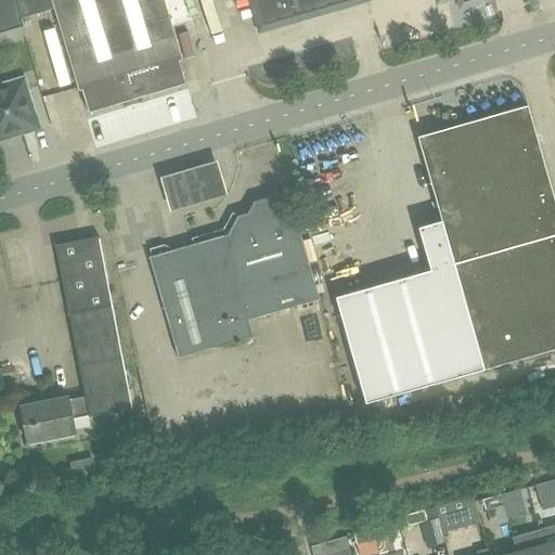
[(0,0),(0,33),(23,26),(21,18),(54,9),(79,91),(82,90),(89,113),(186,84),(180,61),(183,60),(164,0),(255,0),(262,26),(351,0),(462,0),(463,3),(473,0),(0,0)]
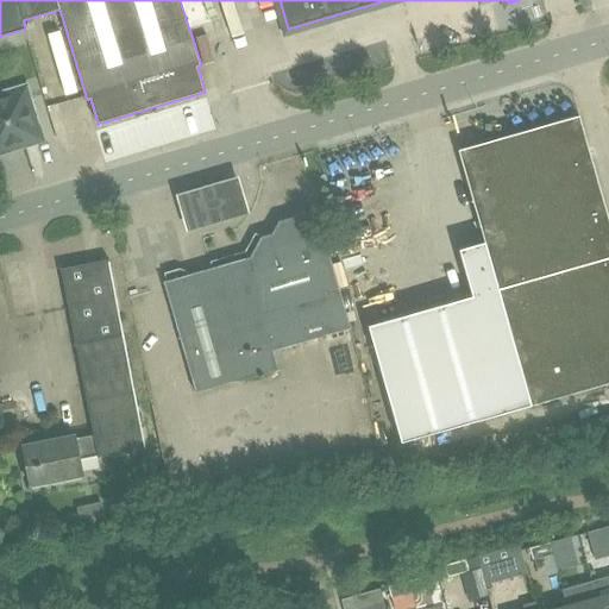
[(0,151),(31,143),(31,139),(35,131),(38,130),(25,87),(0,94),(0,151)]
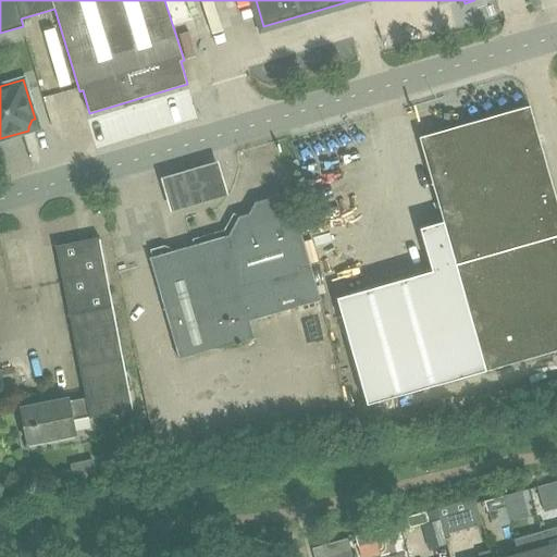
[(368,405),(556,350),(556,202),(530,107),(420,138),(444,222),(420,229),(433,271),(337,298),(368,405)]
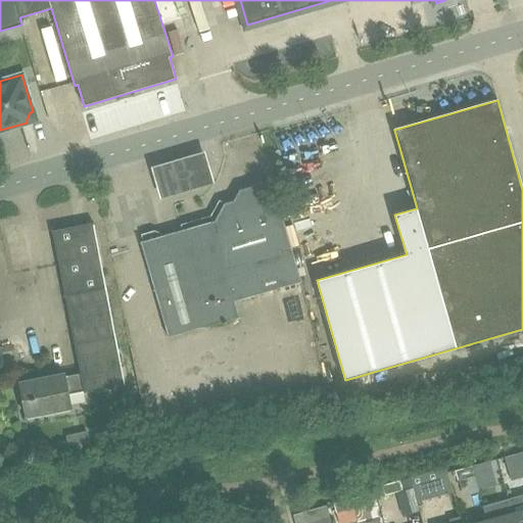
[(204,150),(153,163),(157,178),(162,194),(212,181),(208,162),(204,150)]
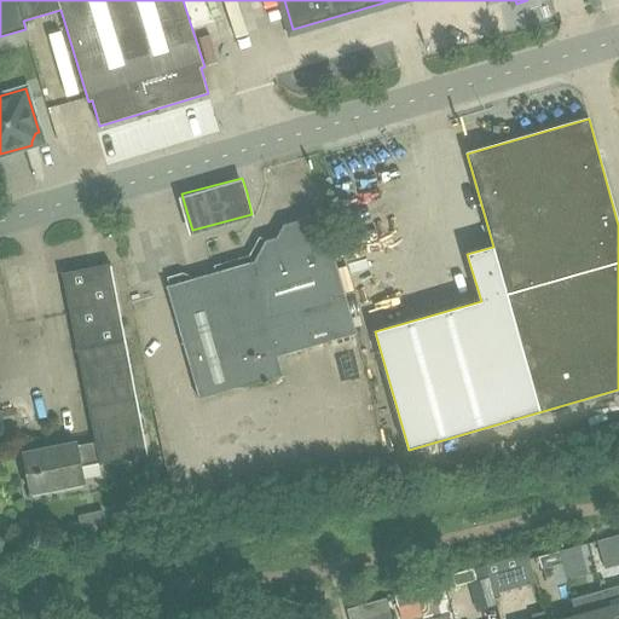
[(166,287),(200,399),(283,375),(278,357),(357,334),(324,223),(312,215),(283,224),(277,237),(266,239),(254,261),(166,287)]
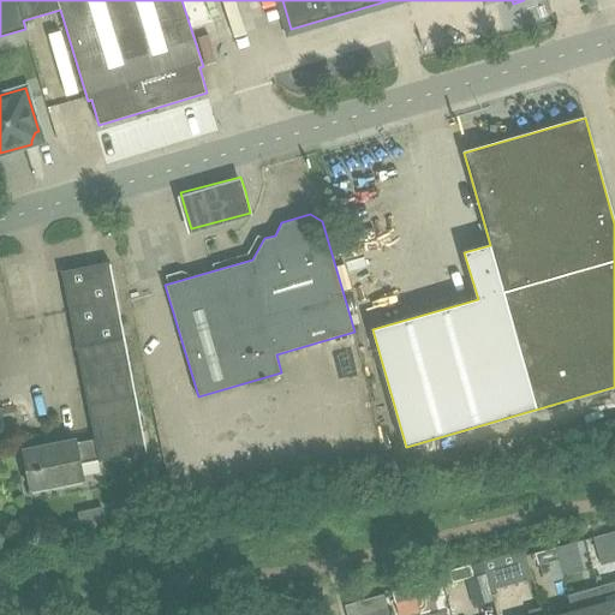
[(29,490),(83,481),(79,461),(97,458),(99,463),(147,453),(111,262),(63,272),(94,440),(76,443),(76,441),(22,452),(29,490)]
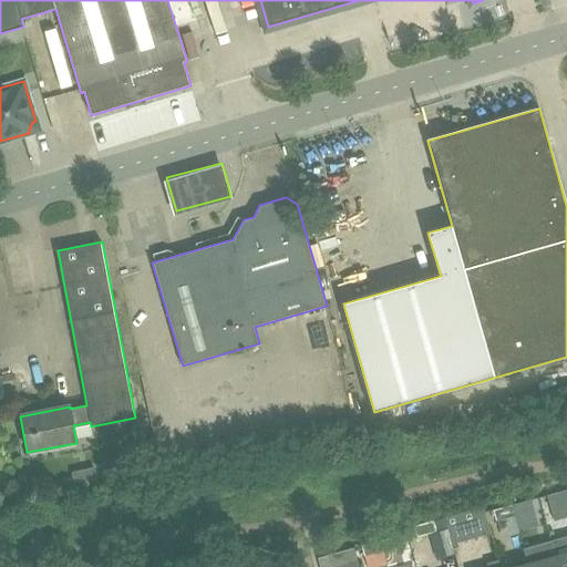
[(320,317),(326,344),(337,342),(331,315),(320,317)]
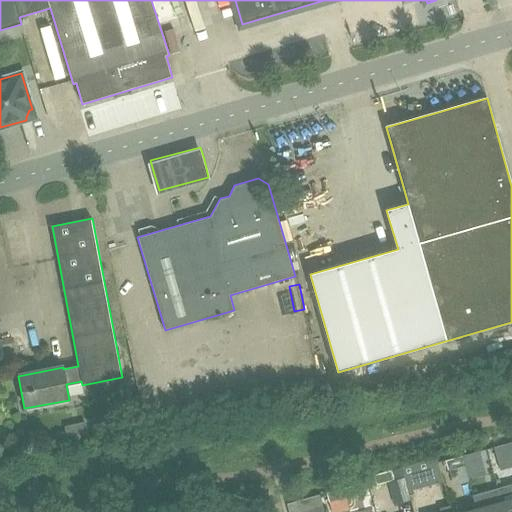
[(511,445),(511,443),(494,448),(497,457),(511,452),(511,445)]
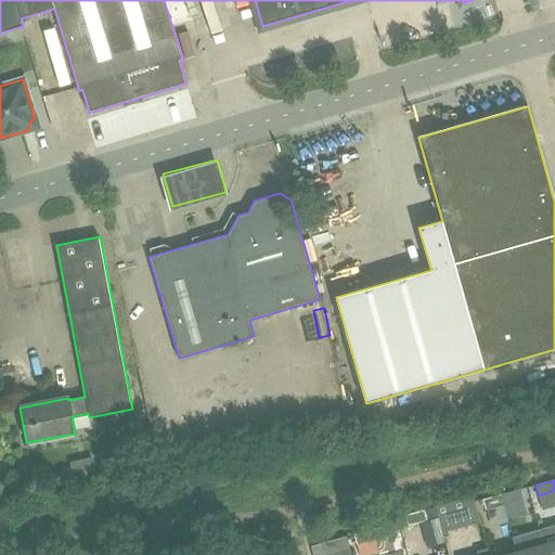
[(519,489),(501,494),(504,505),(523,500),(519,489)]
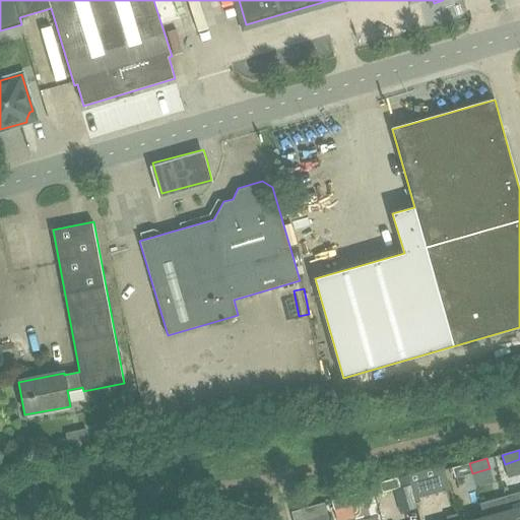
[(469,463),(452,468),(455,477),(472,473),(469,463)]
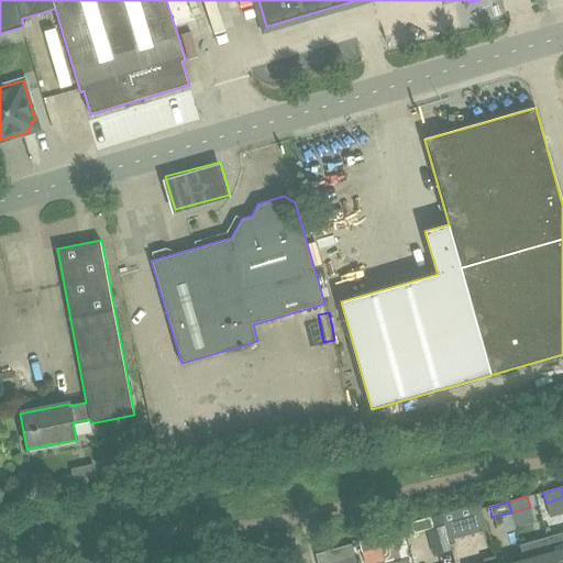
[(473,506),(453,511),(456,522),(476,517),(473,506)]
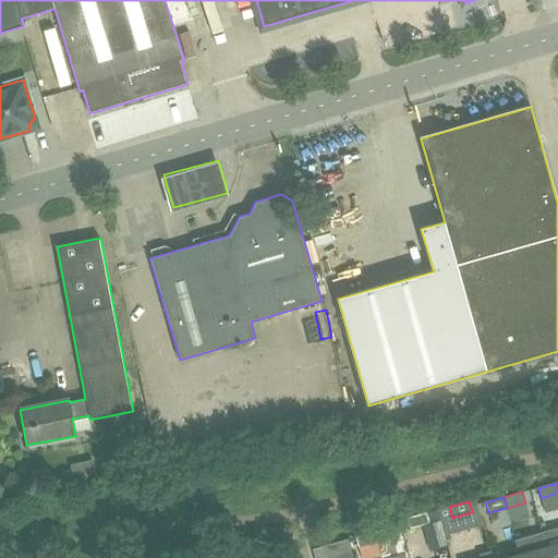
[(427,513),(408,519),(411,529),(429,524),(427,513)]
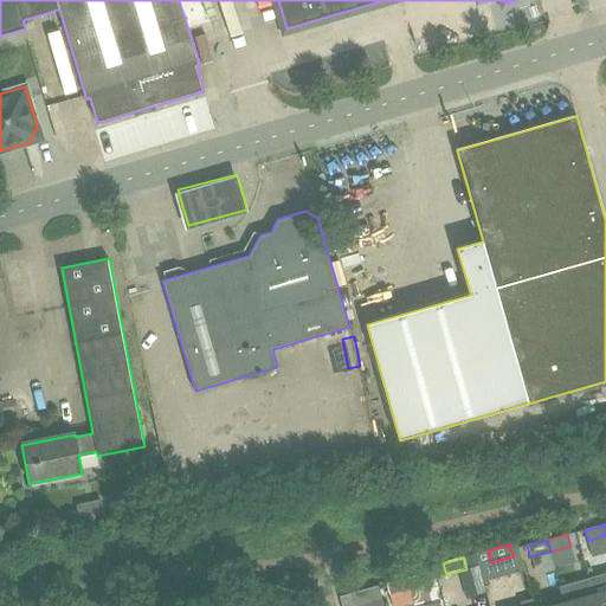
[(427,573),(407,579),(410,591),(430,585),(427,573)]
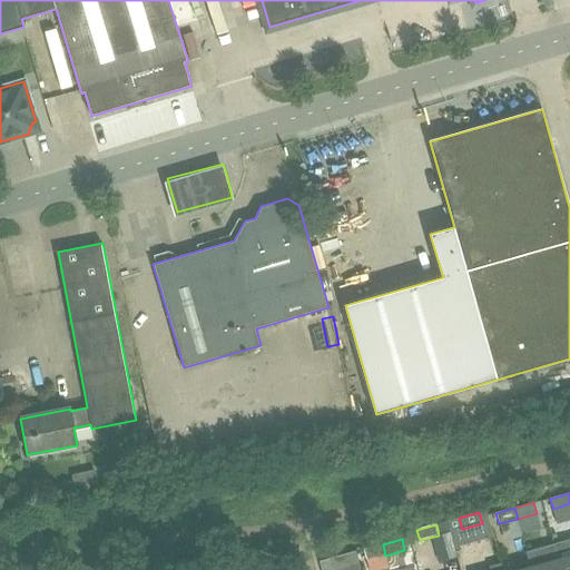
[(366,560),(385,556),(383,544),(363,549),(366,560)]
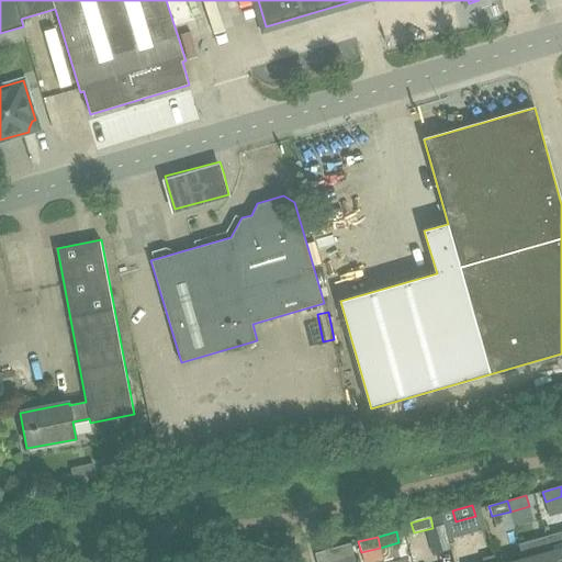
[(315,554),(317,561),(334,561),(334,560),(347,557),(344,547),(315,554)]
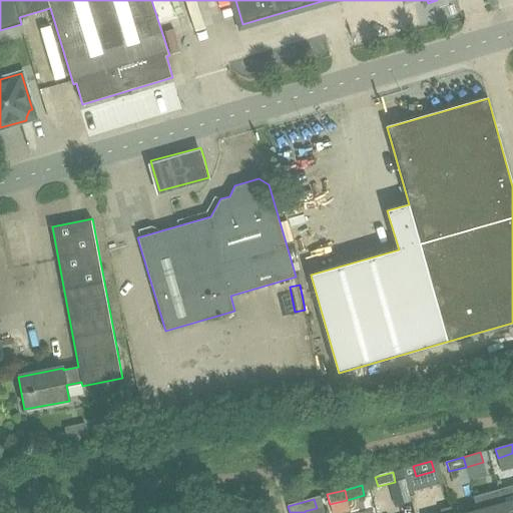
[(512,512),(512,500),(502,504),(504,512),(512,512)]
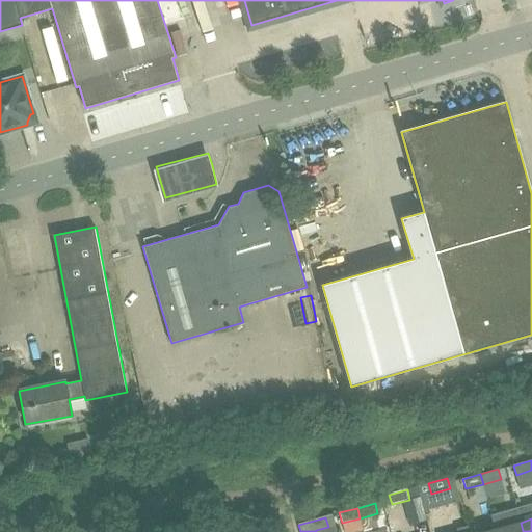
[(496,531),(523,531),(521,523),(496,529),(496,531)]
